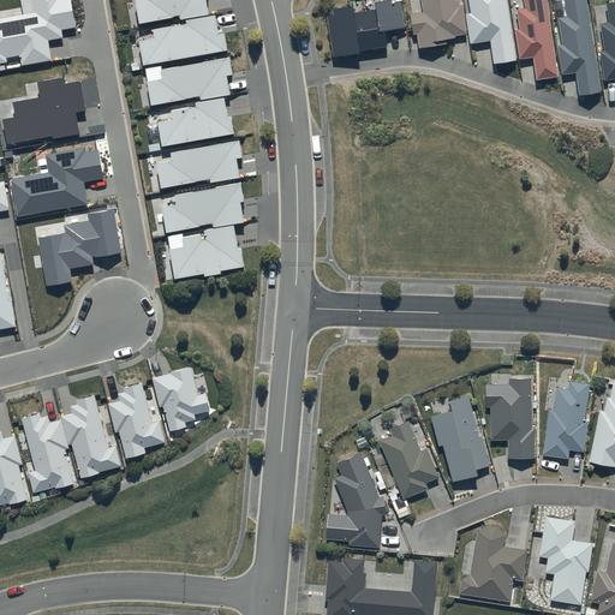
[(33,0),(35,13),(0,18),(0,63),(6,63),(6,58),(19,55),(21,66),(52,60),(48,41),(63,37),(61,30),(76,27),(71,0),(33,0)]
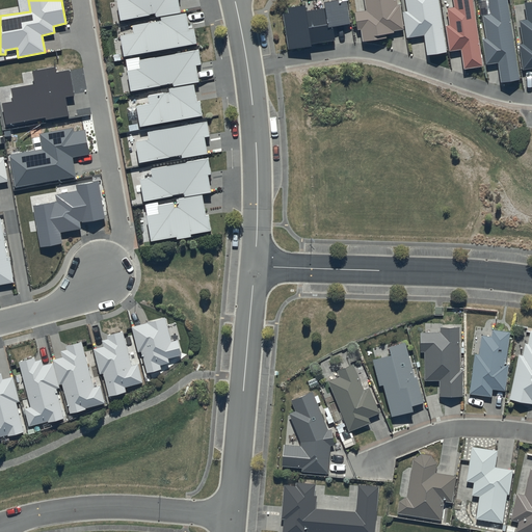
[(116,0),(121,21),(150,16),(155,14),(156,17),(181,12),(178,0),(116,0)]
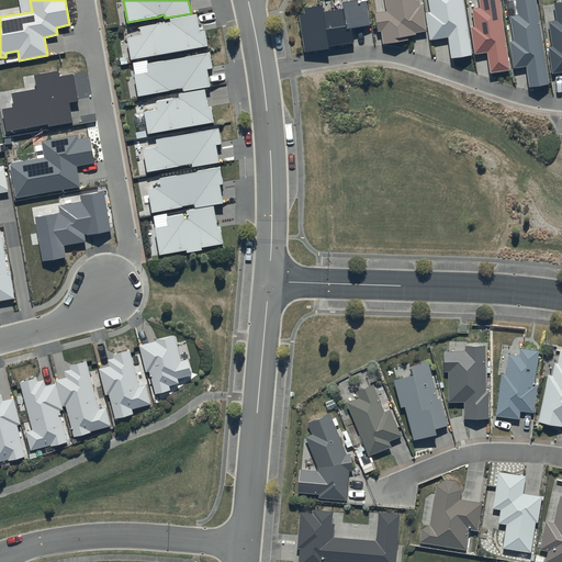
[(322,4),(303,7),(304,13),(300,13),(304,51),(329,47),(329,45),(353,42),(351,27),(369,25),(367,1),(358,2),(358,0),(344,2),(345,9),(323,12),(322,4)]
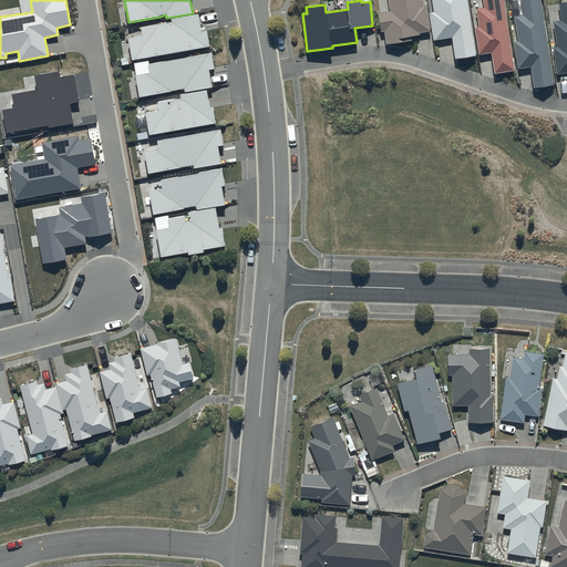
[(422,0),(388,0),(390,11),(378,13),(381,31),(384,31),(385,44),(413,40),(412,35),(420,34),(420,33),(430,31),(425,4),(423,6),(422,0)]
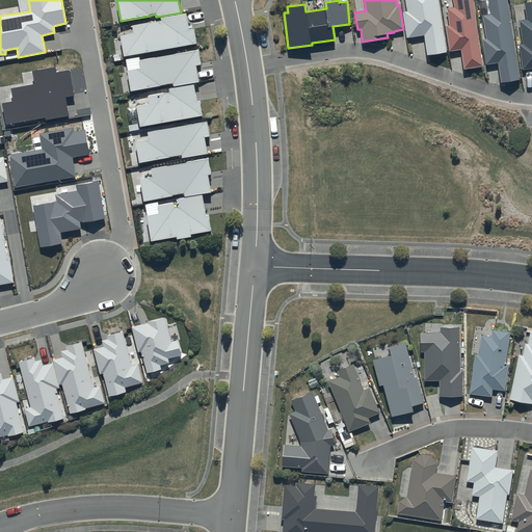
[(437,0),(404,0),(407,11),(403,12),(407,38),(424,35),(427,55),(446,52),(437,0)]
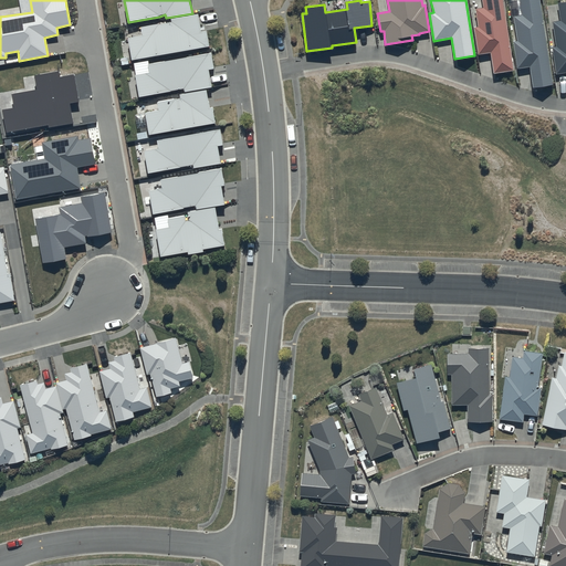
[(502,0),(482,0),(483,8),(475,9),(478,27),(474,27),(478,54),(491,52),(494,73),(513,70),(502,0)]
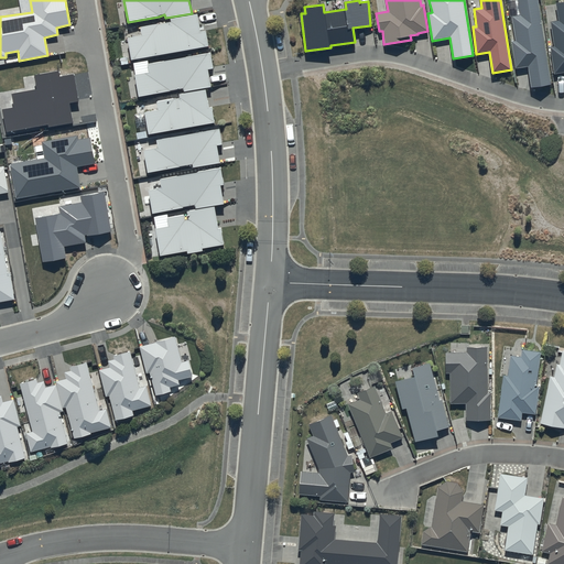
[(537,0),(517,0),(520,14),(512,15),(516,41),(511,42),(516,68),(528,66),(531,87),(551,83),(537,0)]
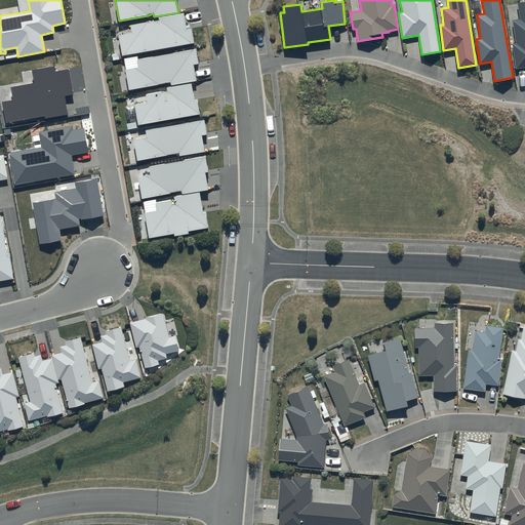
[(524,1),(518,3),(520,18),(513,19),(517,42),(512,43),(516,69),(524,67),(524,1)]
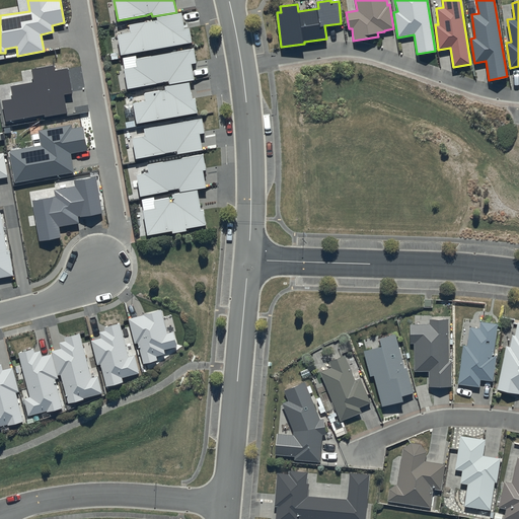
[(121,55),(192,43),(190,28),(184,29),(181,12),(156,17),(157,19),(129,24),(130,32),(117,34),(121,55)]
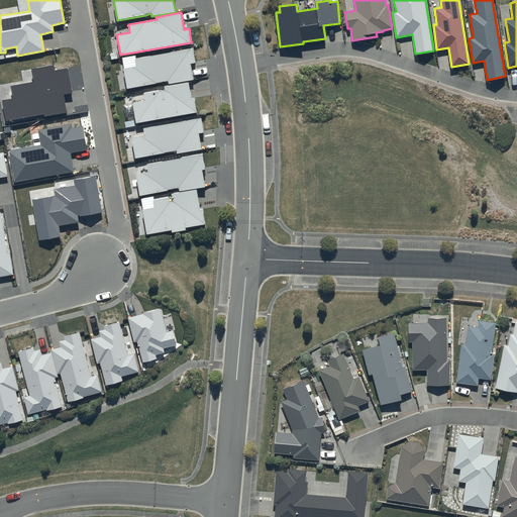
[(196,63),(193,47),(135,59),(136,67),(123,69),(127,89),(168,81),(169,84),(194,80),(191,64),(196,63)]
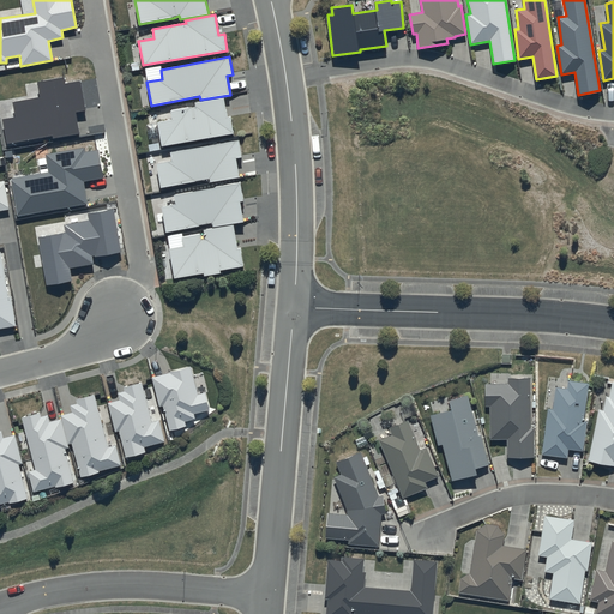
[(65,84),(64,78),(37,82),(41,97),(13,102),(14,116),(2,120),(6,143),(52,136),(52,139),(79,134),(76,112),(86,109),(80,80),(65,84)]
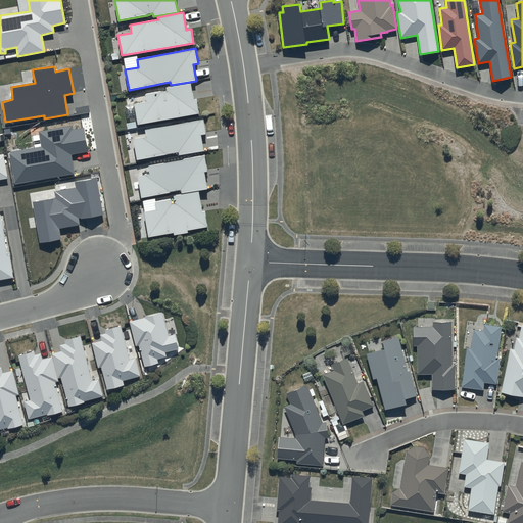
[(194,99),(191,83),(165,87),(167,90),(145,94),(147,102),(134,104),(138,125),(199,114),(196,99),(194,99)]
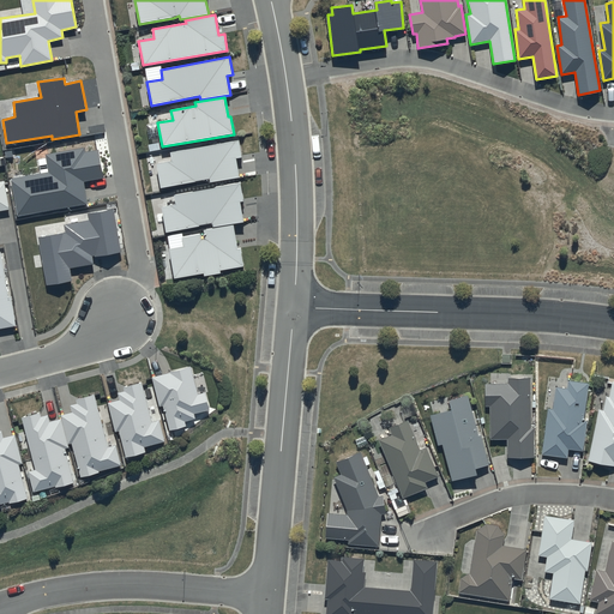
[(242,157),(239,140),(170,152),(172,161),(156,163),(161,188),(209,179),(210,182),(240,178),(236,158),(242,157)]
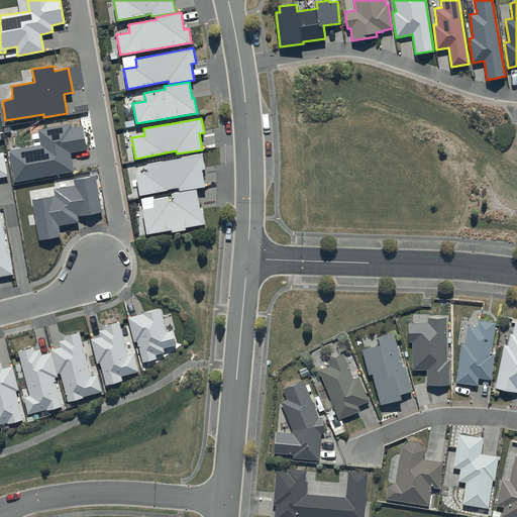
[(87,150),(83,126),(73,128),(72,124),(38,130),(40,144),(9,150),(15,183),(74,172),(71,153),(87,150)]
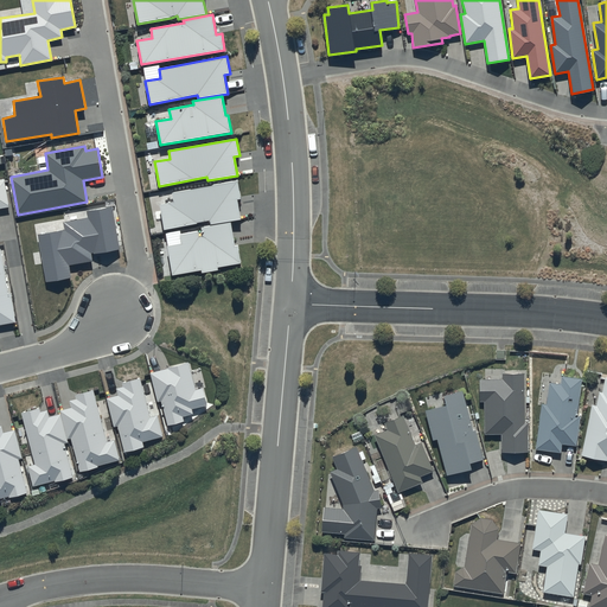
[(238,180),(172,193),(173,202),(160,205),(164,230),(197,224),(197,223),(209,221),(210,224),(241,219),(237,199),(241,199),(238,180)]
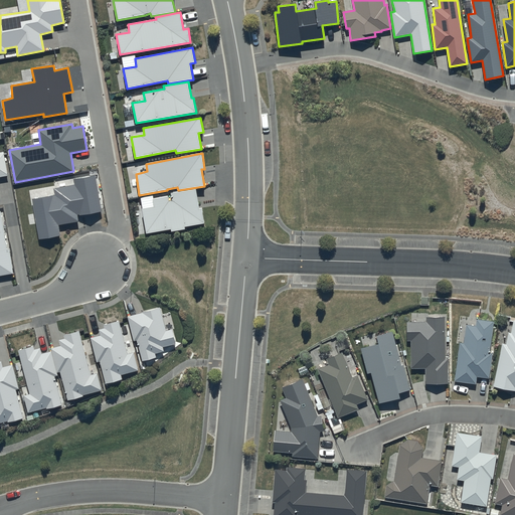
[(54,195),(31,199),(39,239),(60,235),(58,225),(78,221),(77,215),(79,214),(79,215),(102,211),(96,175),(73,179),(74,185),(53,188),(54,195)]
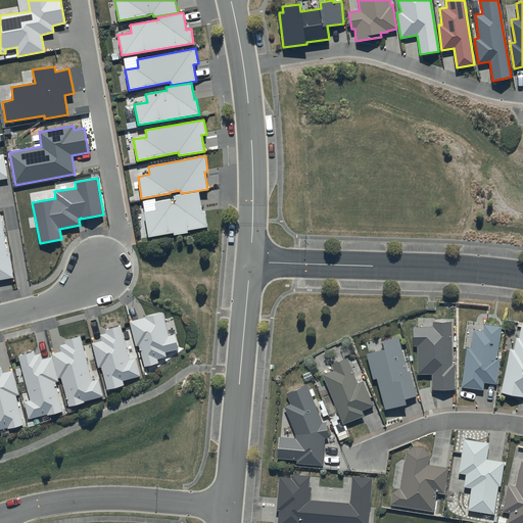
[(156,209),(144,212),(148,238),(173,233),(174,235),(188,233),(188,231),(207,227),(205,211),(202,211),(198,191),(174,196),(175,203),(171,203),(171,199),(155,202),(156,209)]
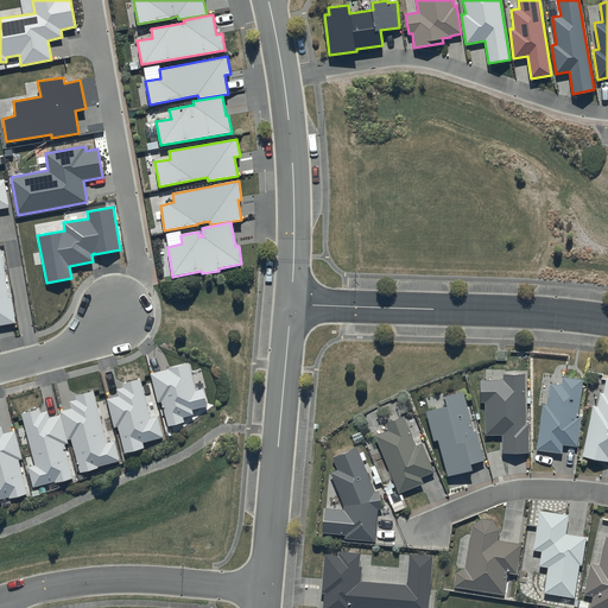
[(0,253),(0,325),(16,323),(11,297),(8,297),(0,253)]
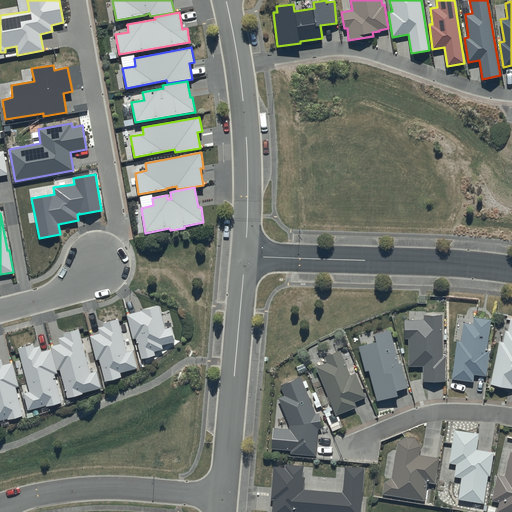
[(159,306),(127,315),(133,339),(136,339),(141,359),(155,356),(154,352),(163,349),(162,345),(175,342),(171,327),(165,329),(159,306)]
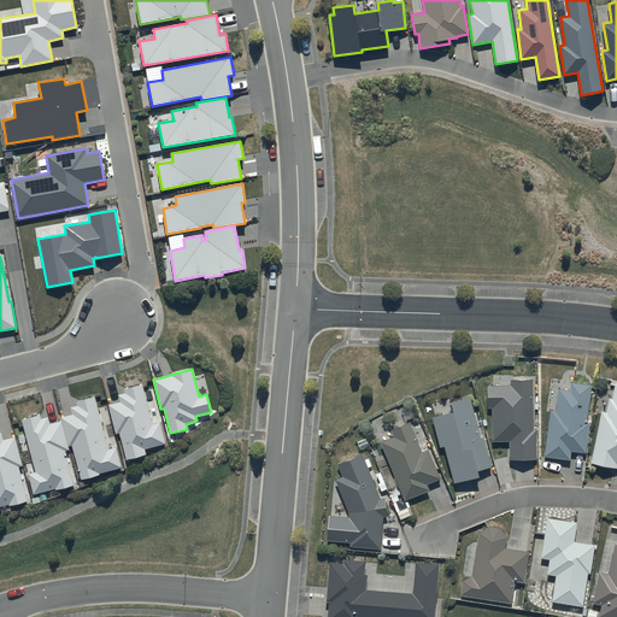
[(533,378),(510,380),(510,385),(487,385),(487,407),(492,407),(492,441),(510,441),(510,459),(536,459),(536,430),(533,430),(533,378)]
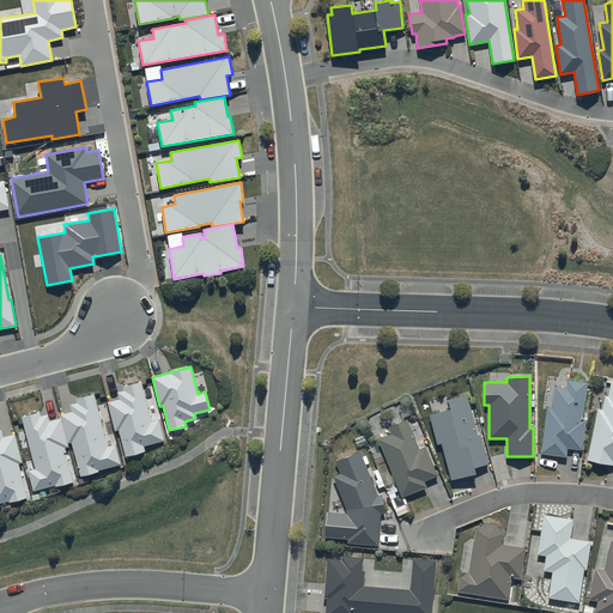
[(587,382),(568,380),(566,387),(554,386),(552,408),(545,407),(540,454),(566,456),(568,448),(583,450),(587,419),(582,419),(587,382)]
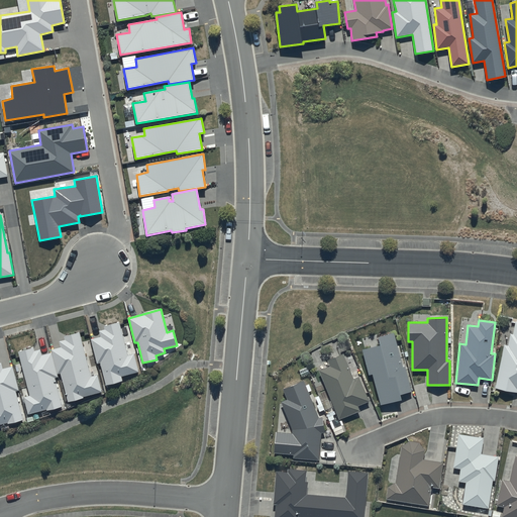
[(516,321),(513,334),(510,333),(507,345),(504,344),(495,387),(516,393),(516,391),(516,321)]
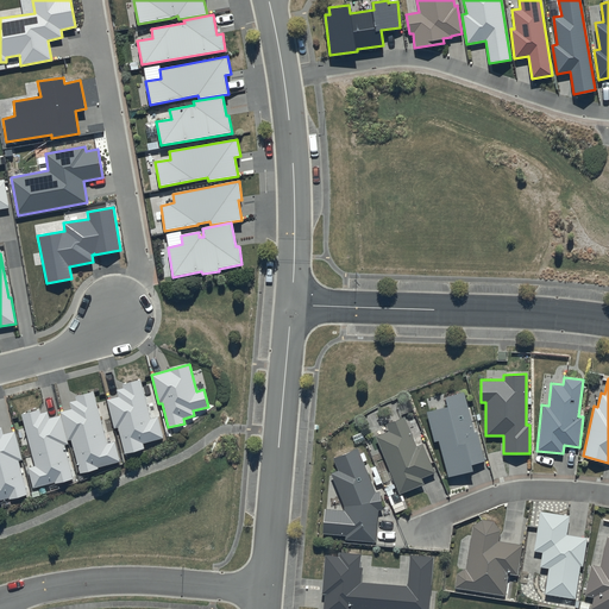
[(140,380),(121,384),(123,388),(117,390),(119,397),(107,400),(114,428),(118,428),(125,453),(144,449),(143,444),(163,438),(158,418),(151,419),(140,380)]
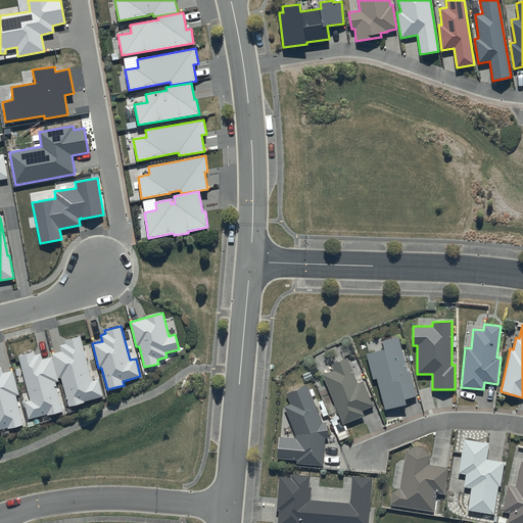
[(61,351),(51,353),(58,379),(61,378),(68,407),(104,397),(99,379),(92,381),(80,336),(64,340),(65,344),(59,345),(61,351)]
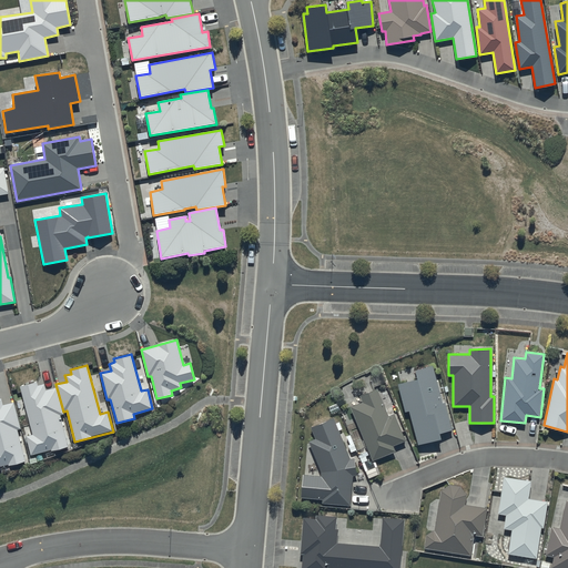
[(433,366),(415,369),(417,378),(397,383),(404,412),(409,409),(417,444),(442,438),(440,433),(450,429),(444,402),(442,403),(433,366)]
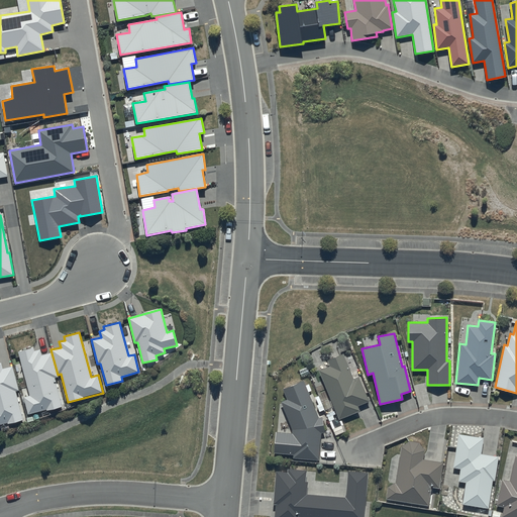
[(58,378),(52,353),(41,355),(40,349),(34,351),(33,347),(17,351),(29,396),(23,398),(28,415),(63,406),(55,379),(58,378)]
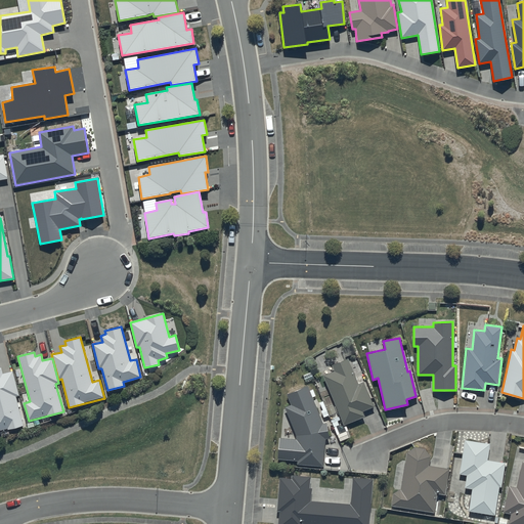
[(347,358),(333,364),(335,372),(324,376),(344,425),(365,416),(362,409),(374,405),(363,381),(357,384),(347,358)]
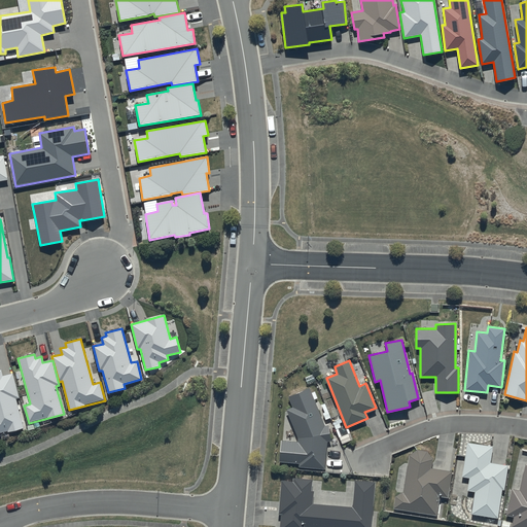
[(0,433),(24,427),(15,399),(19,398),(12,374),(3,376),(1,370),(0,370),(0,433)]
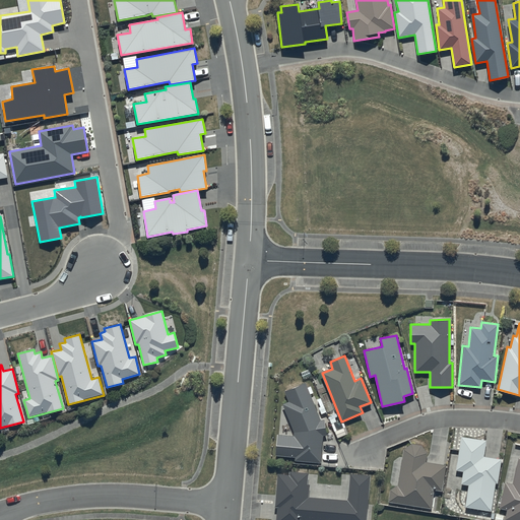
[(306,382),(283,391),(288,401),(282,404),(295,430),(295,435),(277,434),(275,455),(295,457),(295,461),(321,463),(323,435),(327,435),(324,419),(320,419),(306,382)]
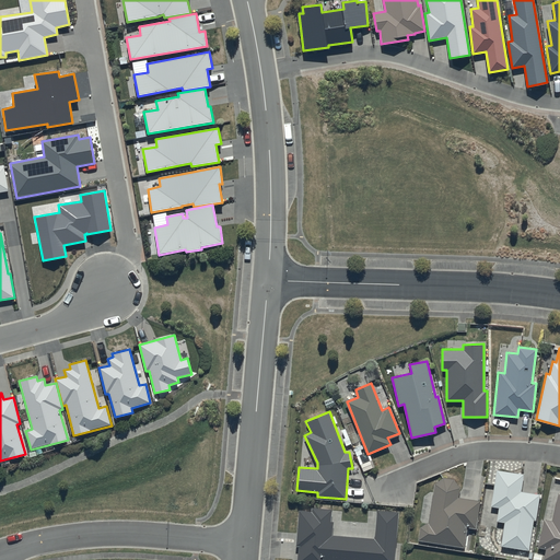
[(368,454),(359,457),(364,470),(373,467),(368,454)]
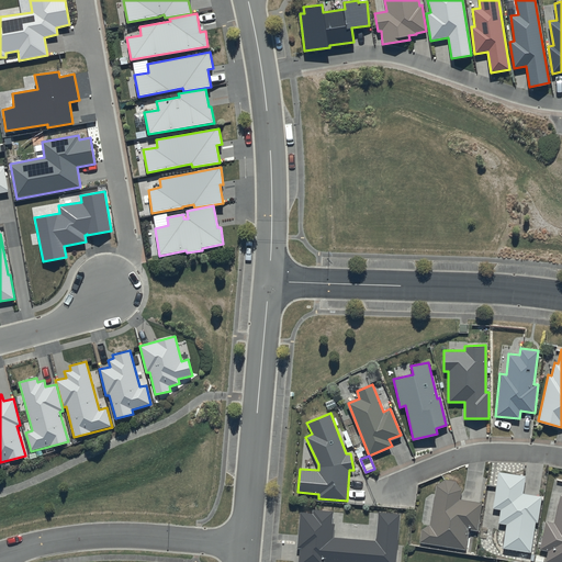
[(525,475),(498,472),(492,508),(501,509),(498,524),(506,525),(503,548),(531,552),(535,523),(538,523),(541,495),(523,493),(525,475)]
